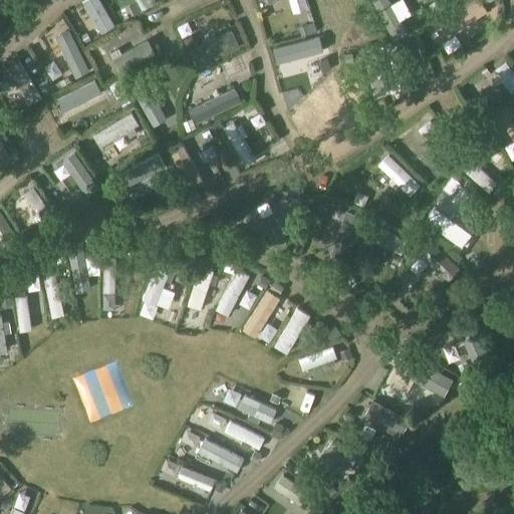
[(90,14),(101,33),(113,25),(98,0),(83,0),(82,1),(84,4),(90,14)]
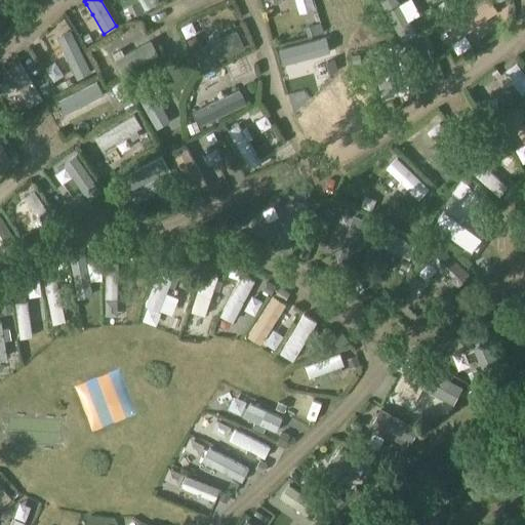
[(140,0),(146,9),(159,2),(157,0),(140,0)]
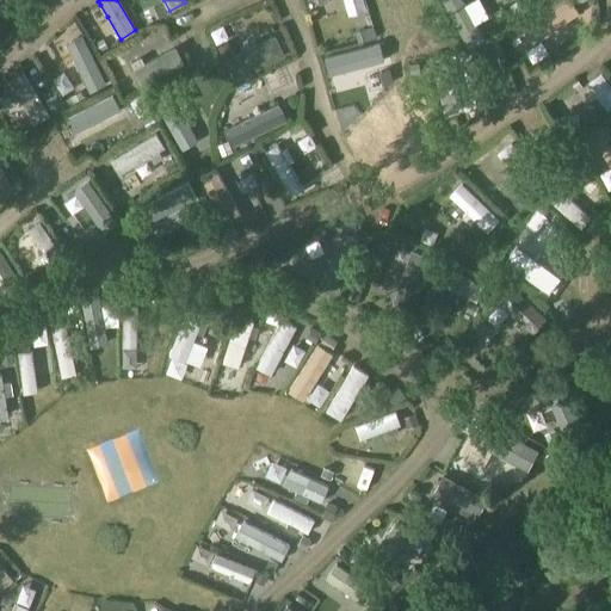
[(443,0),(468,47),(482,38),(475,24),(464,4),(462,0),(443,0)]
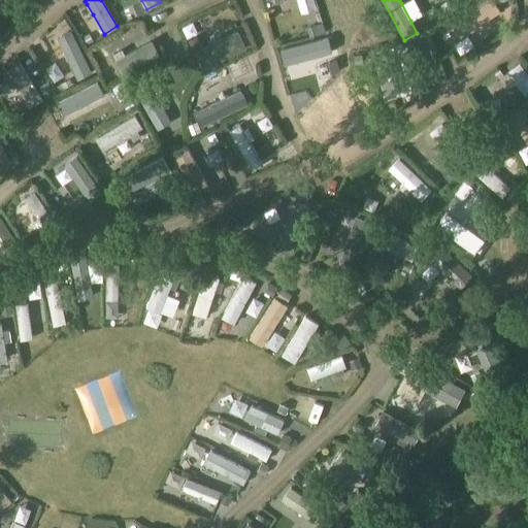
[(493,0),(488,0),(452,24),(460,36),(500,10),(493,0)]
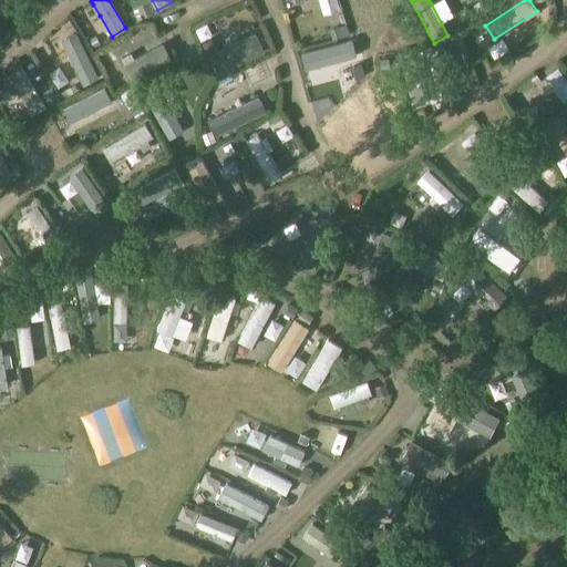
[(342,35),(339,26),(329,29),(332,39),(342,35)]
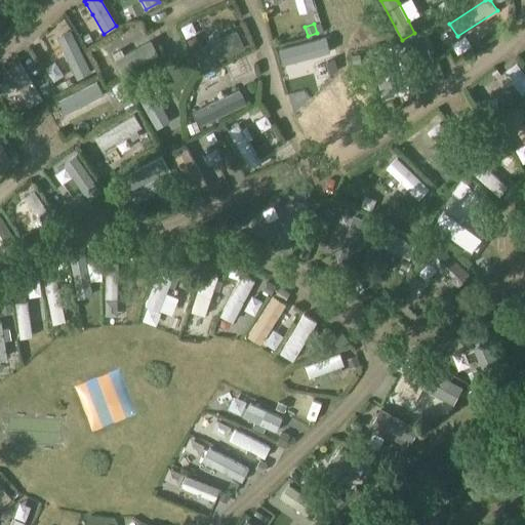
[(56,36),(77,78),(91,71),(71,29),(56,36)]
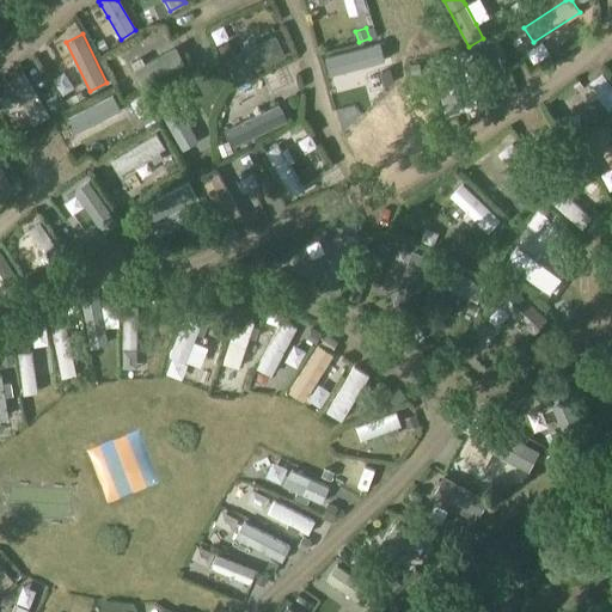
[(274,35),(257,43),(255,37),(243,43),(245,49),(226,59),(236,78),(283,54),(274,35)]
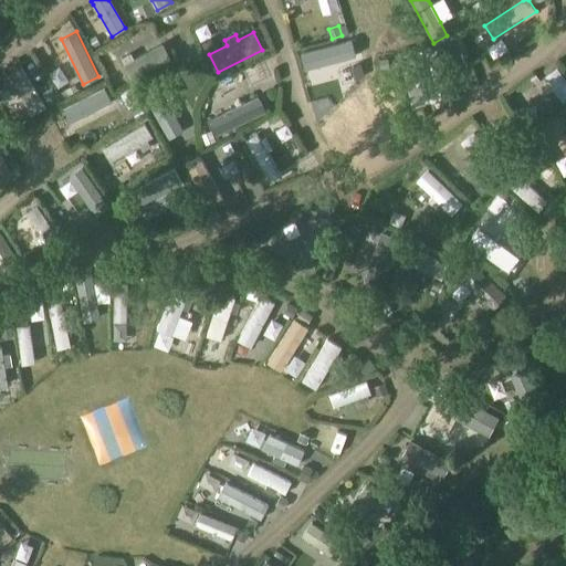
[(206,51),(216,46),(211,38),(201,42),(206,51)]
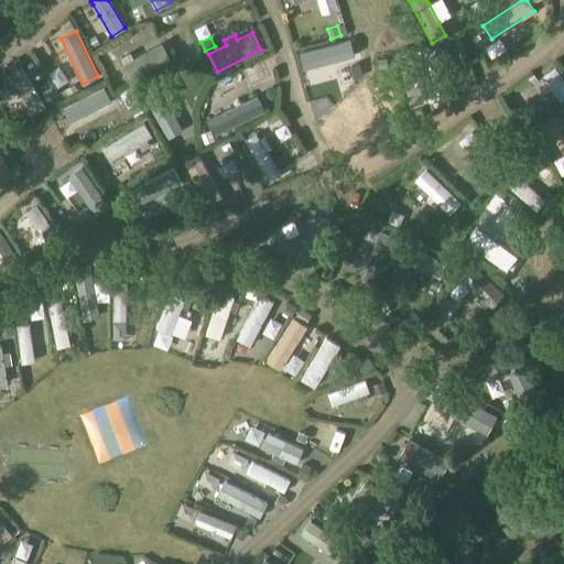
[(350,39),(300,52),(304,68),(355,55),(350,39)]
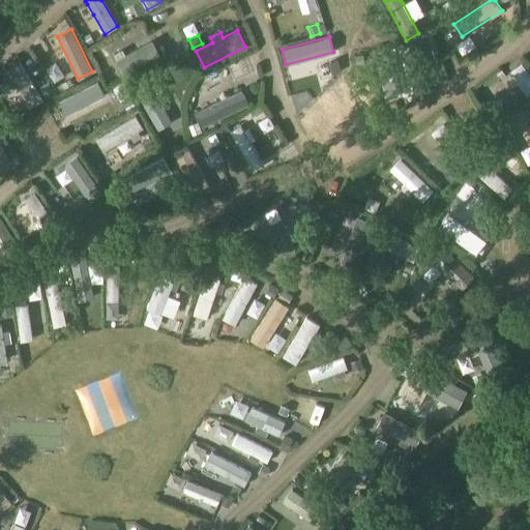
[(121,72),(158,53),(151,40),(115,60),(121,72)]
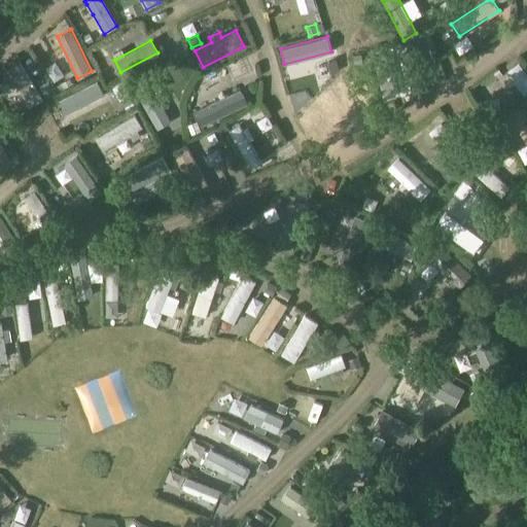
[(384,54),(373,57),(383,98),(395,95),(384,54)]
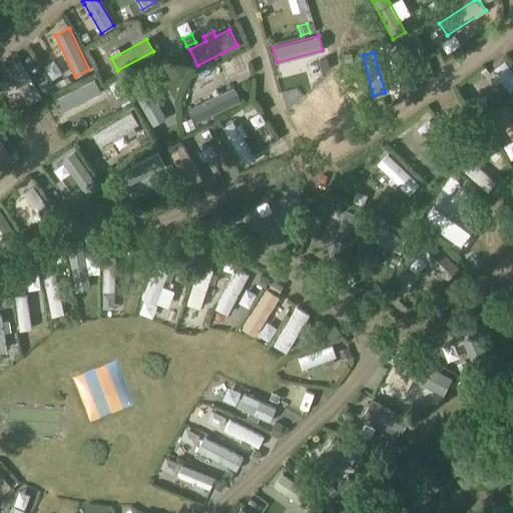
[(34,86),(19,60),(6,68),(29,104),(41,97),(36,89),(34,86)]
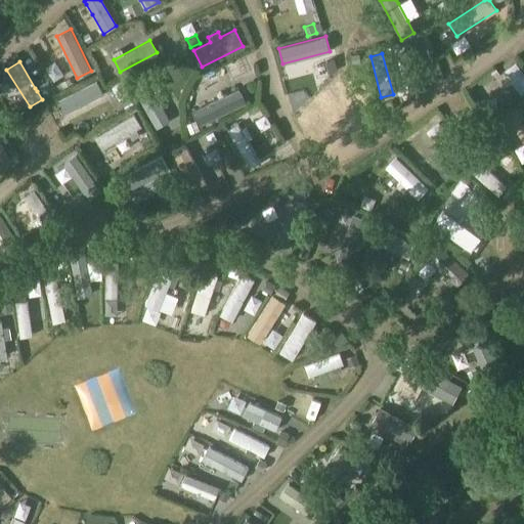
[(504,71),(512,83),(507,86),(514,96),(519,92),(521,95),(523,92),(523,74),(515,62),(504,71)]
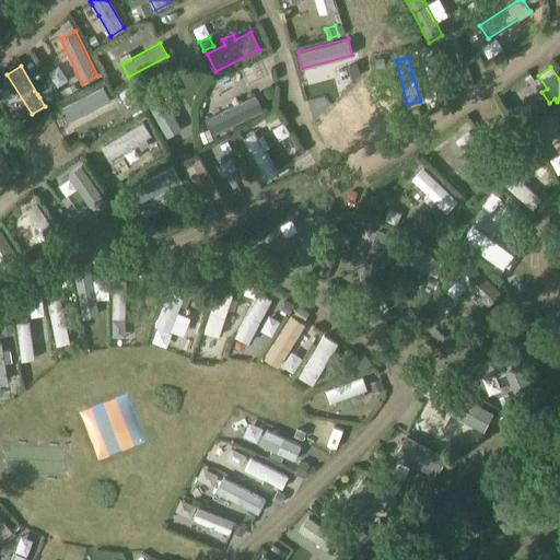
[(135,83),(140,92),(148,88),(142,79),(135,83)]
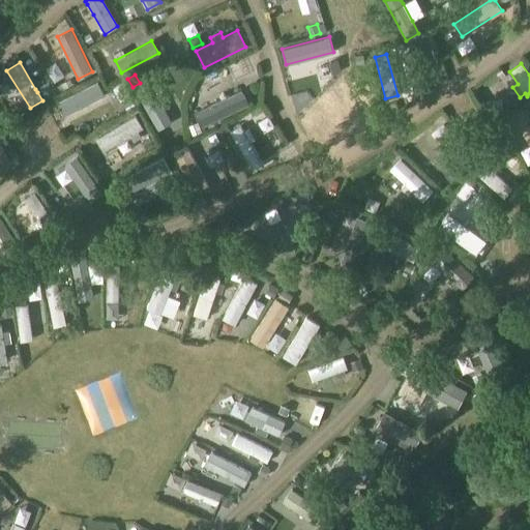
[(79,104),(81,108),(93,102),(90,97),(102,91),(97,80),(58,100),(63,111),(79,104)]
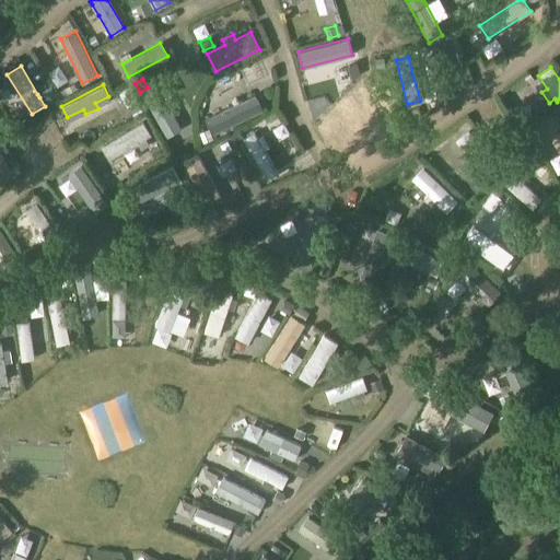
[(347,84),(316,113),(325,123),(357,95),(347,84)]
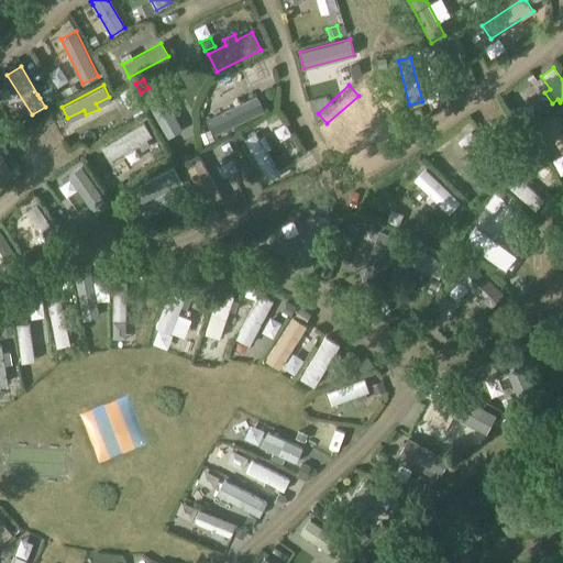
[(59,100),(51,86),(37,95),(40,98),(45,107),(46,108),(59,100)]
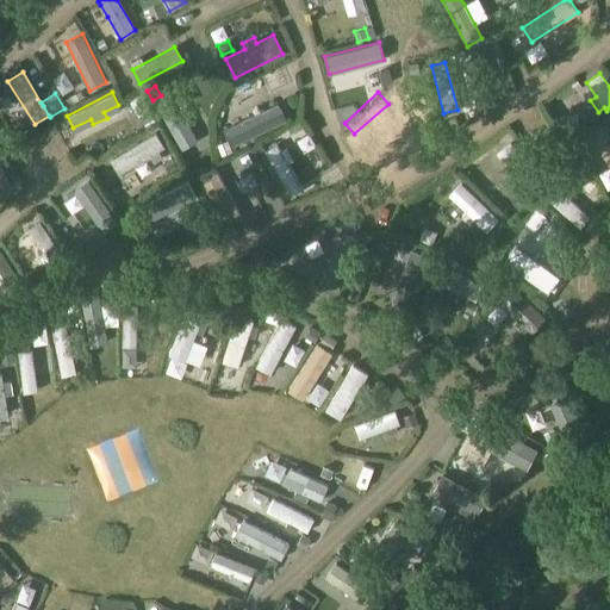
[(172,95),(156,104),(181,148),(197,138),(172,95)]
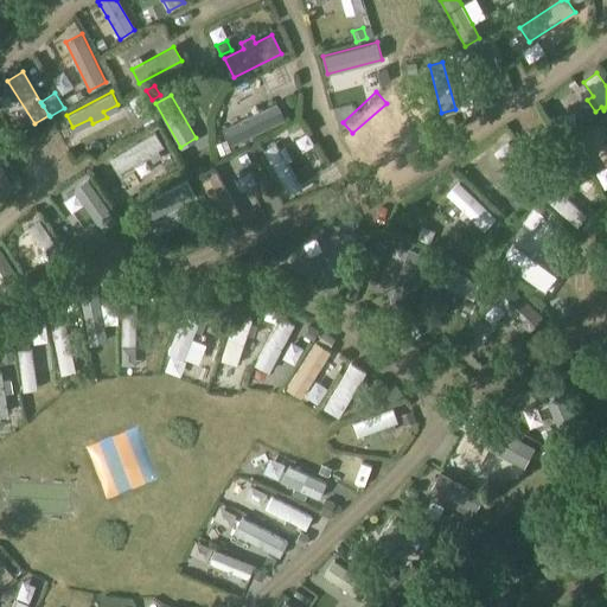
[(286,117),(278,101),(225,127),(232,144),(286,117)]
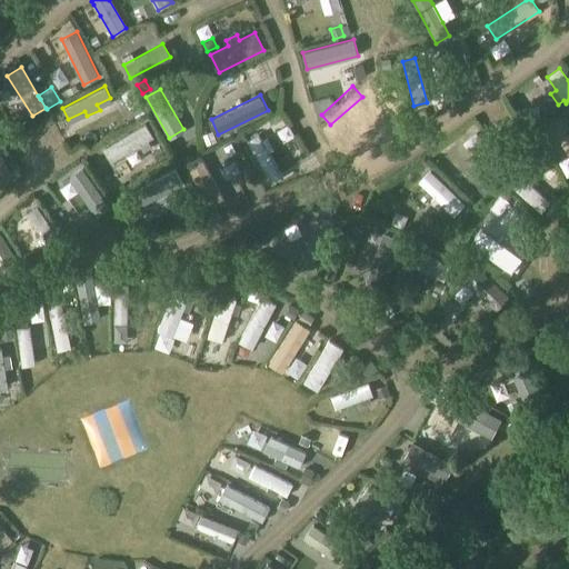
[(550,106),(539,113),(546,122),(557,115),(550,106)]
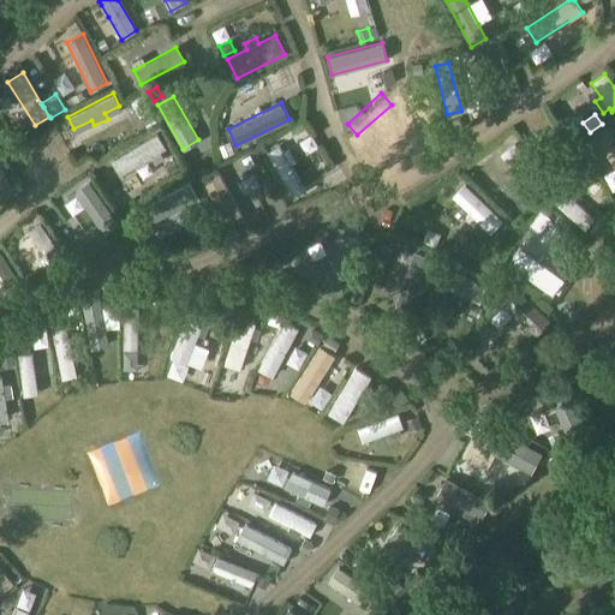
[(166,148),(157,133),(113,160),(123,174),(166,148)]
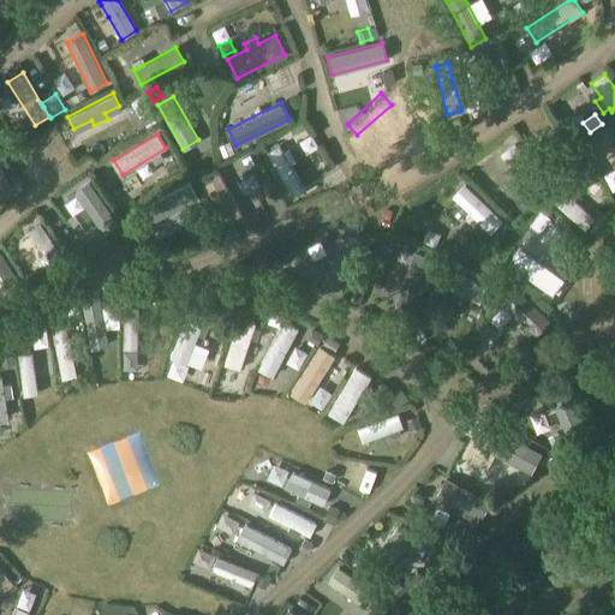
[(234,151),(230,141),(219,144),(224,155),(234,151)]
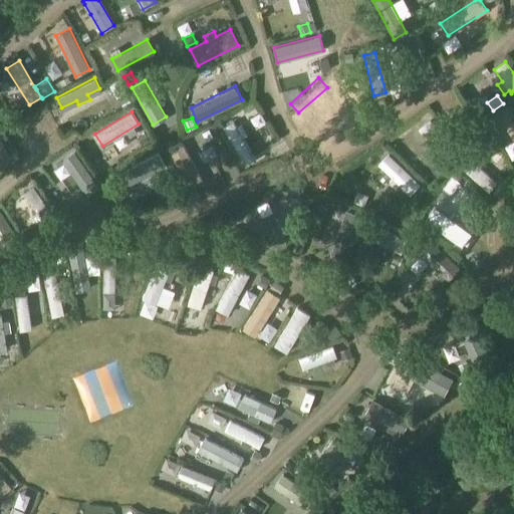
[(224,125),(219,118),(212,122),(217,131),(224,125)]
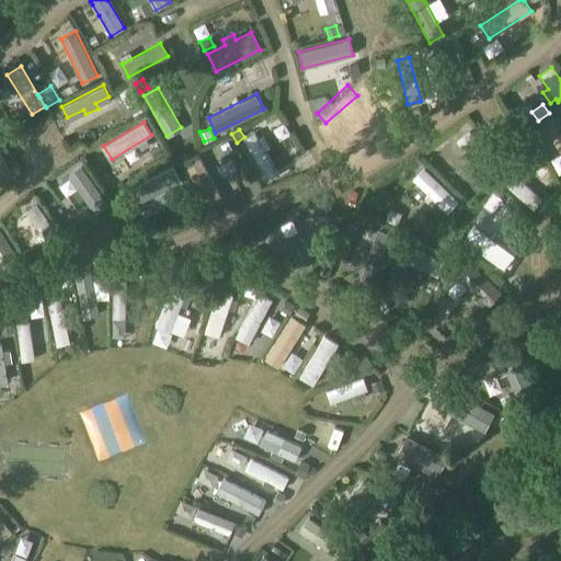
[(467,163),(473,172),(479,168),(481,170),(493,160),(468,130),(457,140),(472,159),(467,163)]
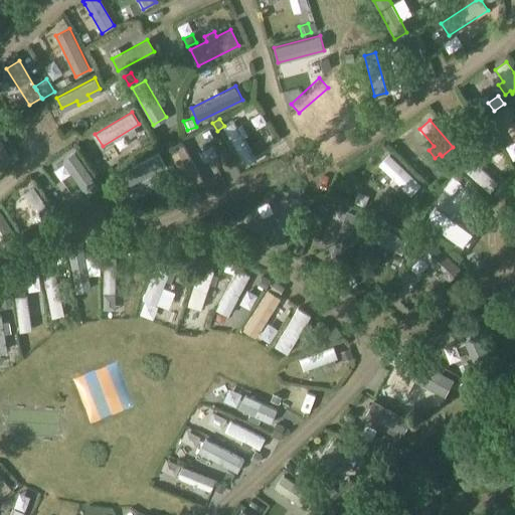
[(233,122),(223,128),(245,165),(255,159),(242,137),(247,134),(241,125),(236,128),(233,122)]
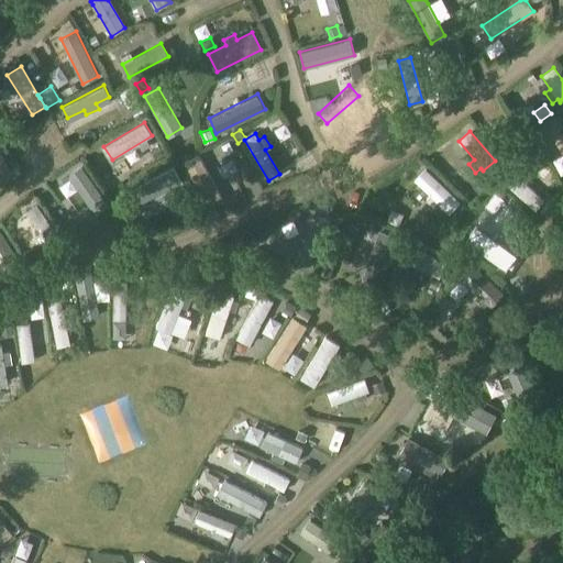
[(221,145),(227,154),(233,150),(228,141),(221,145)]
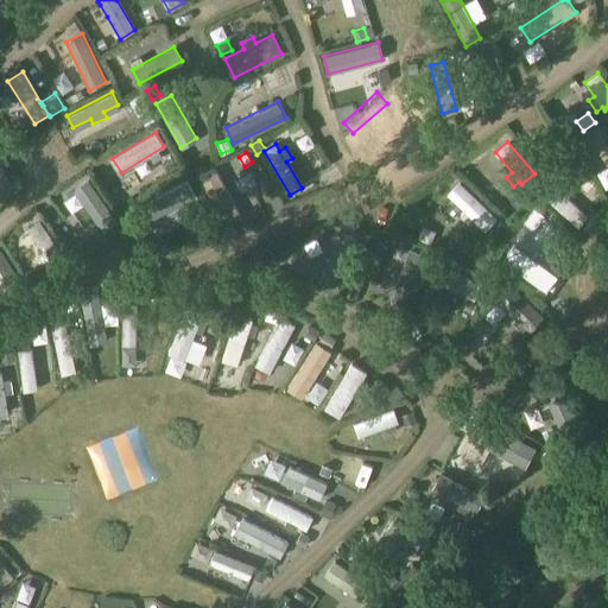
[(556,154),(546,164),(556,171),(564,162),(556,154)]
